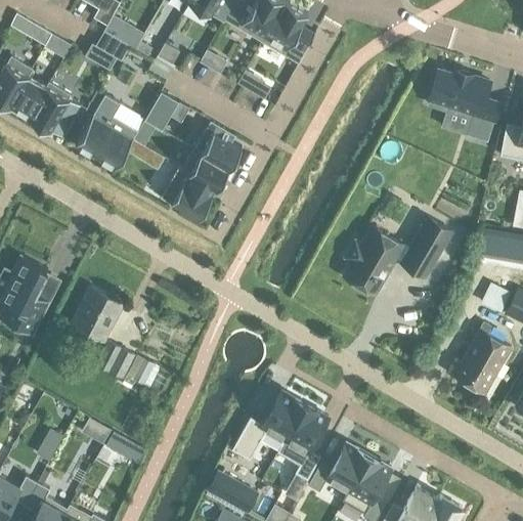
[(199,0),(222,14),(229,0),(199,0)]
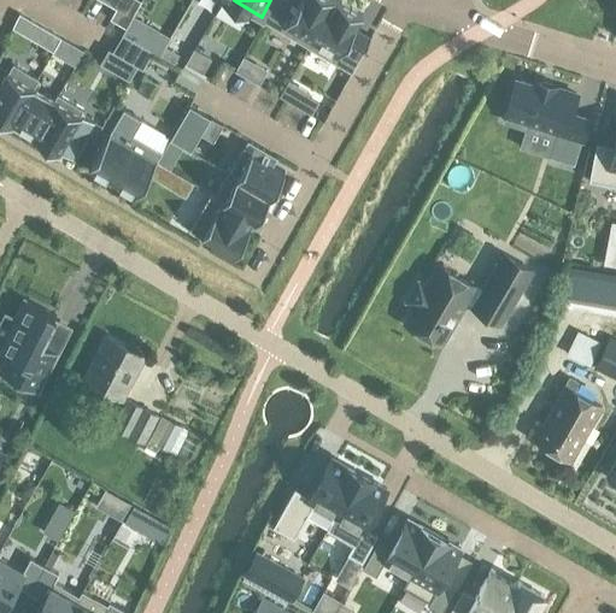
[(310,45),(335,4),(329,0),(286,0),(273,23),(310,45)]
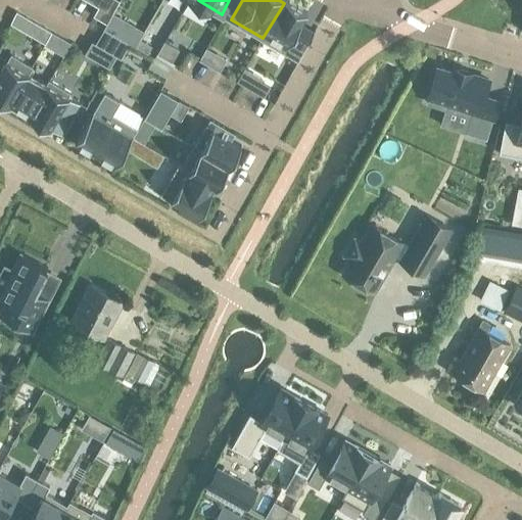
[(309,12),(287,0),(285,0),(284,3),(263,38),(262,40),(298,61),(316,31),(302,24),(309,12)]
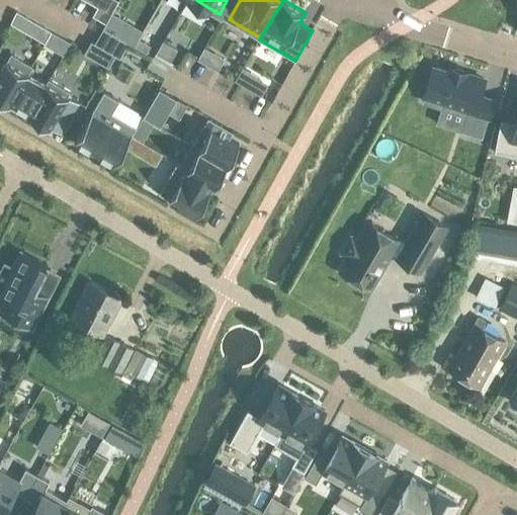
[(15,14),(10,27),(44,47),(50,34),(15,14)]
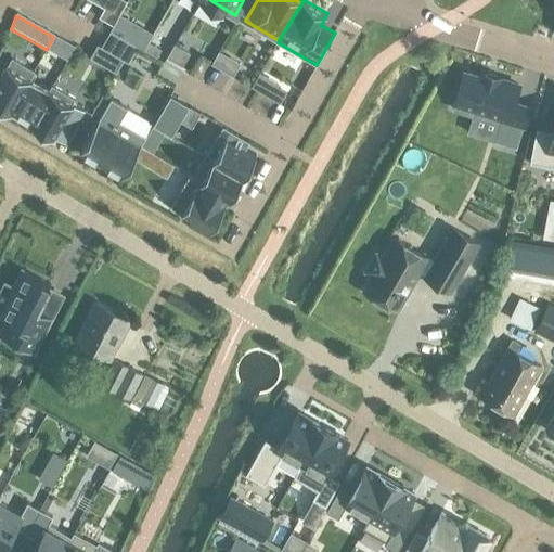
[(139,26),(128,43),(143,52),(153,34),(139,26)]
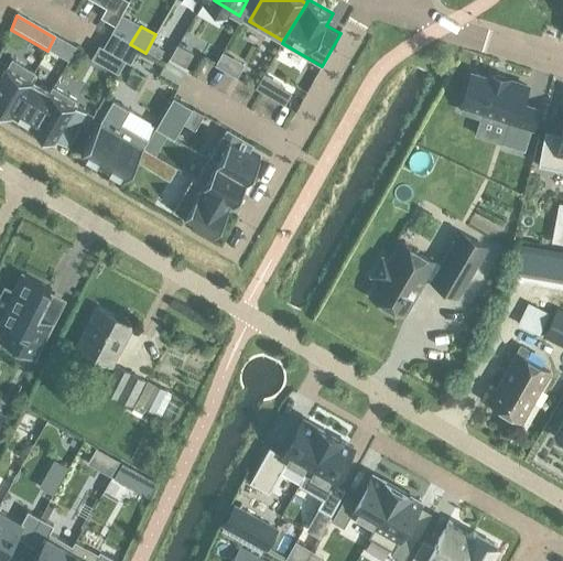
[(186,33),(175,52),(193,62),(204,43),(186,33)]
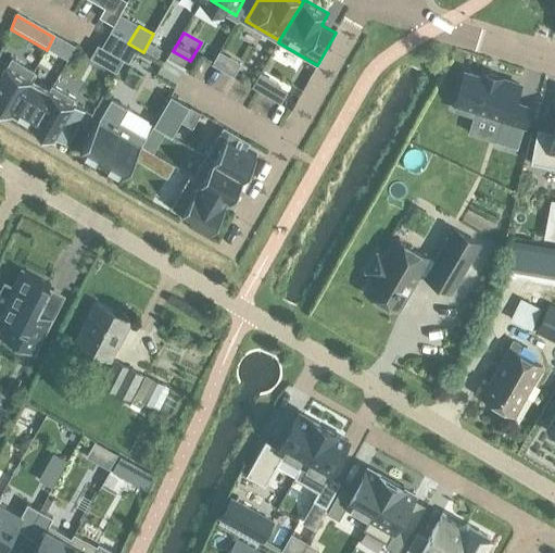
[(153,34),(143,52),(158,60),(168,42),(153,34)]
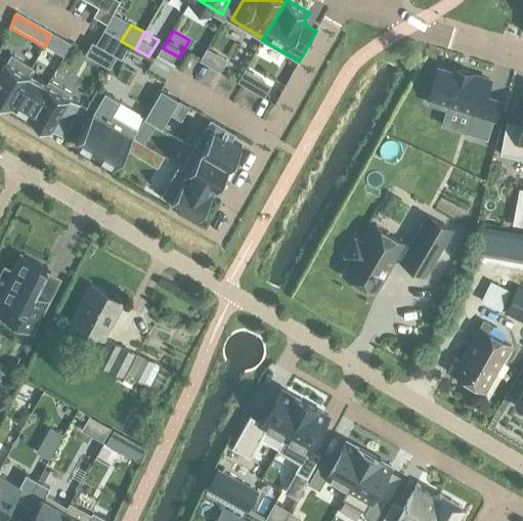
[(97,34),(90,44),(112,57),(115,58),(121,48),(97,34)]
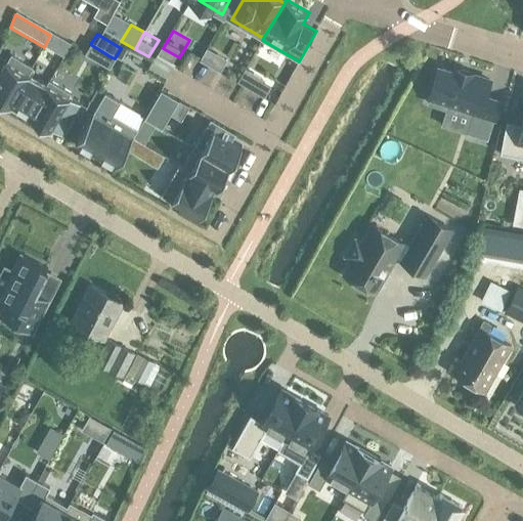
[(44,47),(43,48),(53,54),(60,41),(50,35),(44,47)]
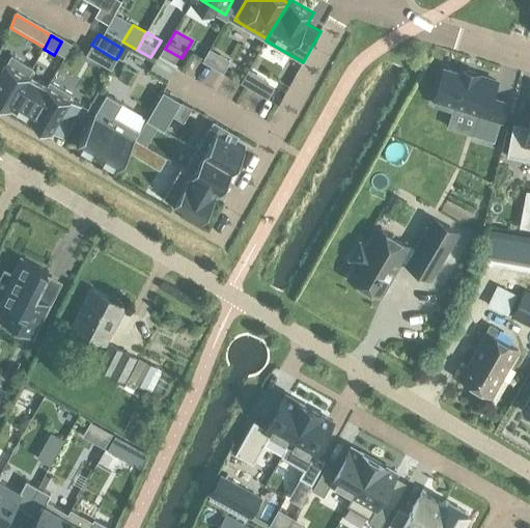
[(113,58),(91,45),(85,56),(107,68),(113,58)]
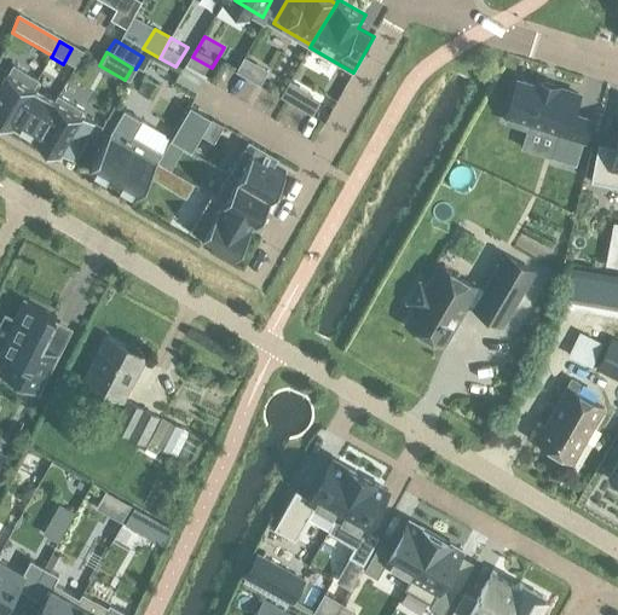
[(0,122),(10,128),(12,126),(34,88),(9,74),(0,87),(0,122)]
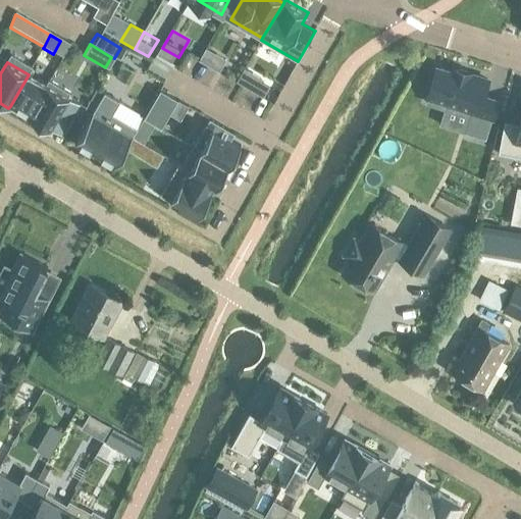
[(434,69),(423,107),(444,112),(438,130),(485,143),(492,115),(479,112),(483,98),(487,81),(451,70),(451,73),(434,69)]
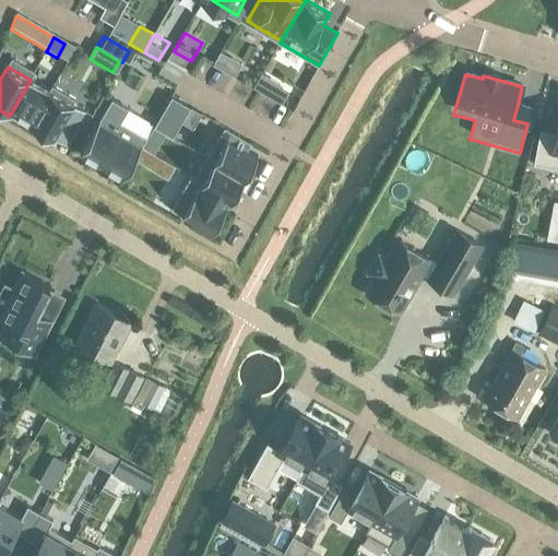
[(50,92),(31,80),(11,114),(31,126),(50,92)]
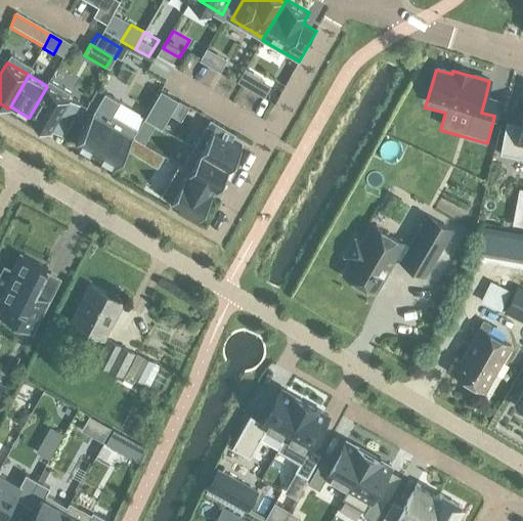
[(70,96),(48,84),(47,86),(29,118),(28,120),(49,132),(55,122),(64,127),(77,107),(68,100),(70,96)]
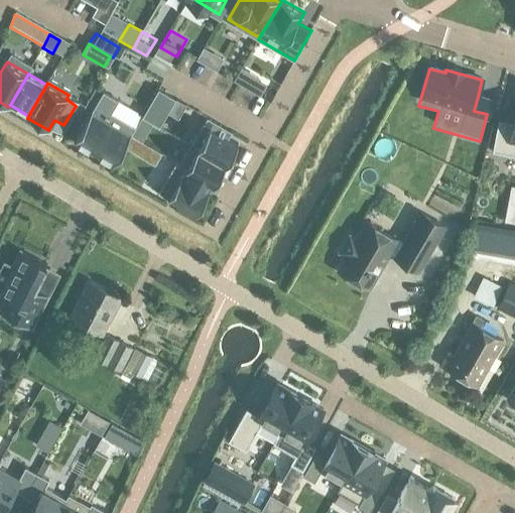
[(256,84),(251,94),(259,99),(265,89),(256,84)]
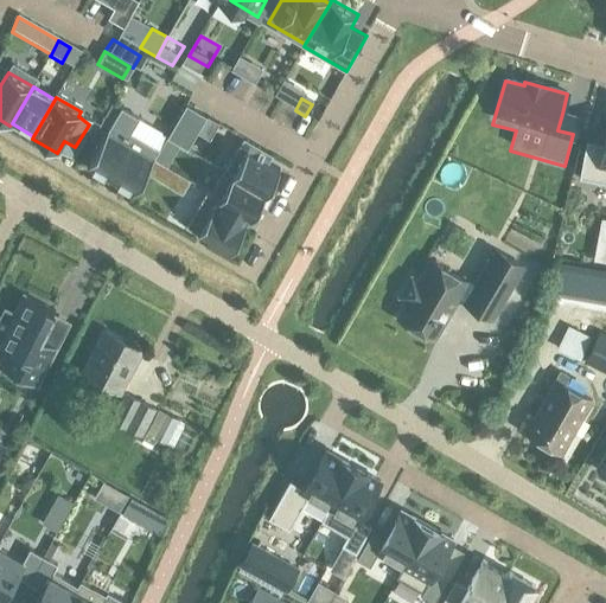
[(208,117),(186,106),(166,139),(187,151),(196,138),(208,119),(208,117)]
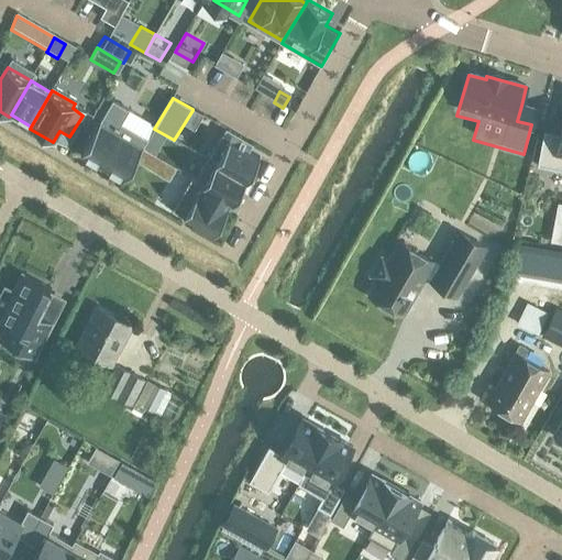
[(83,154),(124,178),(144,144),(120,130),(130,113),(112,102),(83,154)]
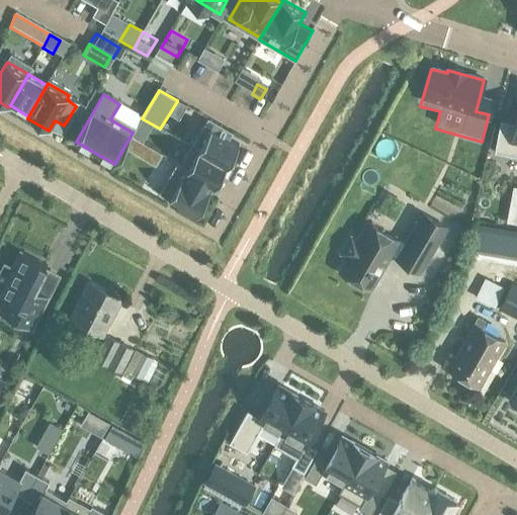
[(189,107),(177,101),(167,117),(180,124),(189,107)]
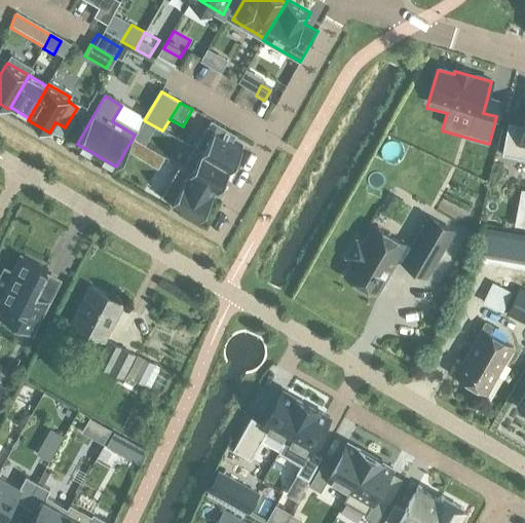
[(507,132),(501,157),(516,159),(519,146),(524,147),(524,110),(520,135),(507,132)]
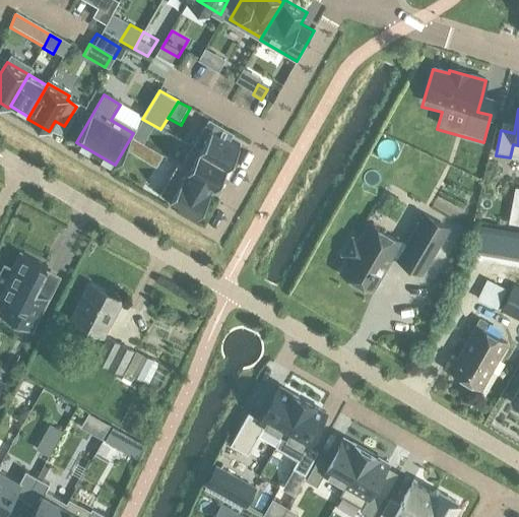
[(191,149),(228,169),(239,148),(229,142),(233,135),(208,121),(191,149)]
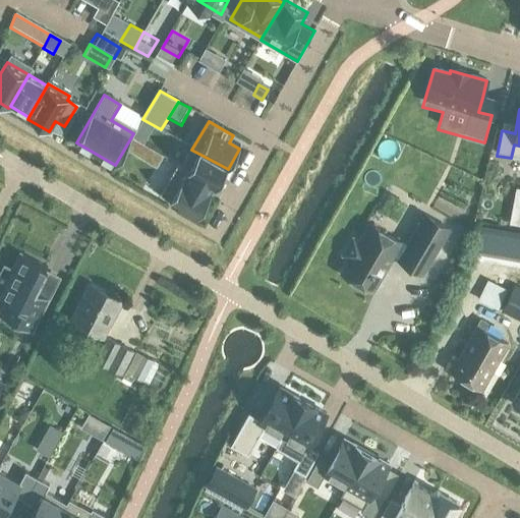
[(131,139),(124,151),(140,161),(148,149),(131,139)]
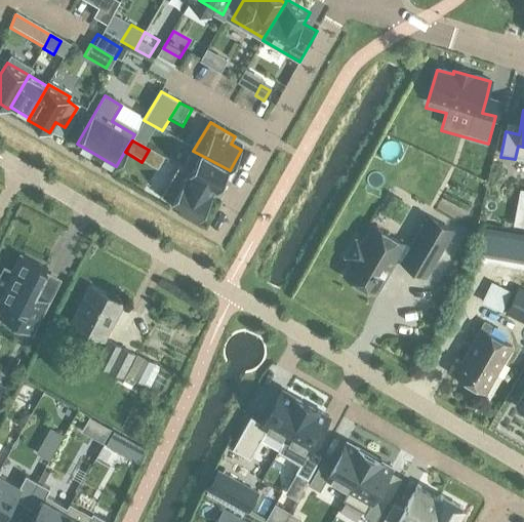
[(193,151),(183,169),(217,190),(229,171),(193,151)]
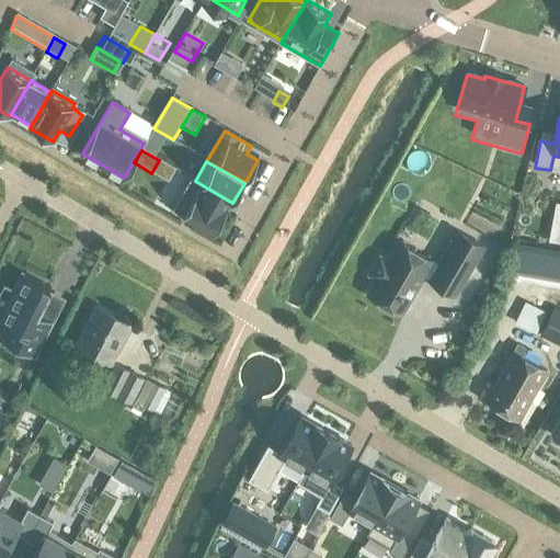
[(232,203),(195,181),(175,215),(213,237),(232,203)]
